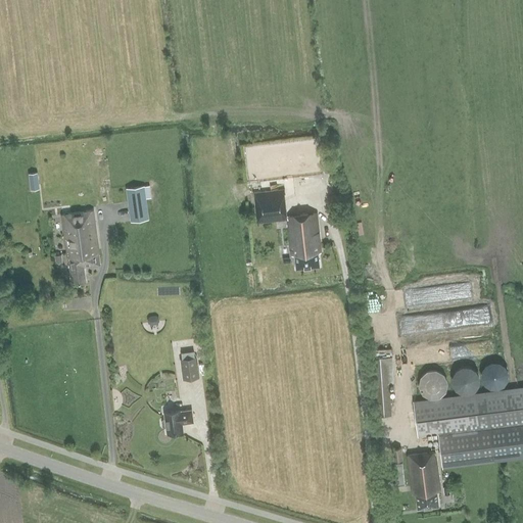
[(39,184),(37,173),(30,174),(31,185),(39,184)]
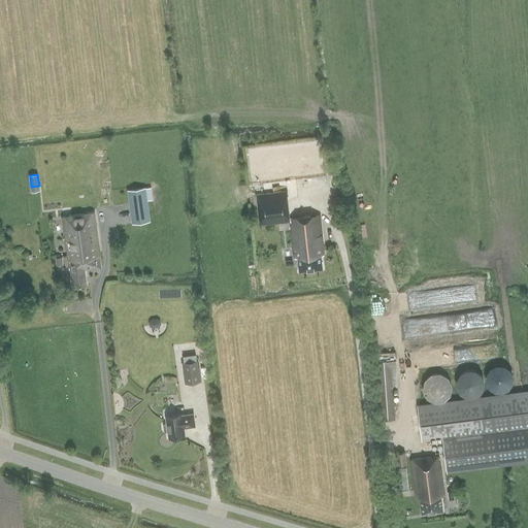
[(291,219),(288,192),(286,180),(262,183),(263,190),(256,190),(260,225),(291,222),(295,259),(297,259),(299,271),(323,269),(322,256),(324,256),(320,216),(291,219)]
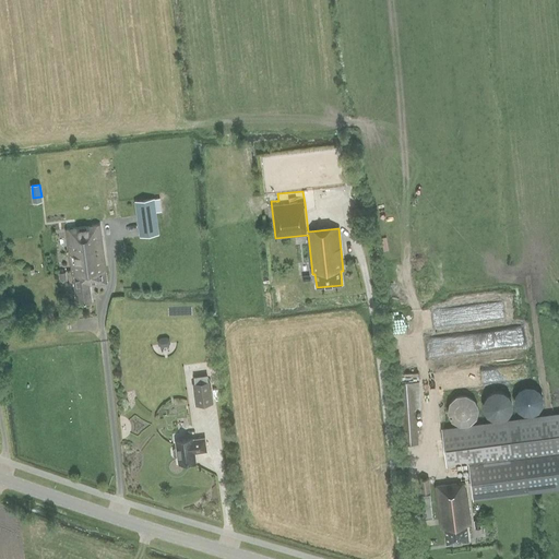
[(156,212),(162,212),(159,199),(137,201),(142,237),(159,235),(156,212)]
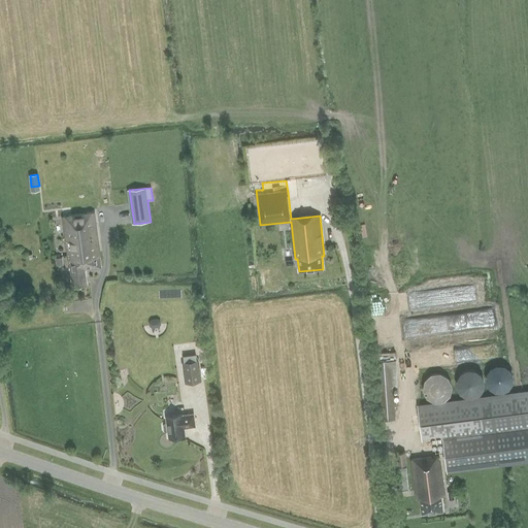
[(94,213),(62,217),(68,264),(70,264),(72,286),(87,285),(85,269),(100,267),(94,213)]
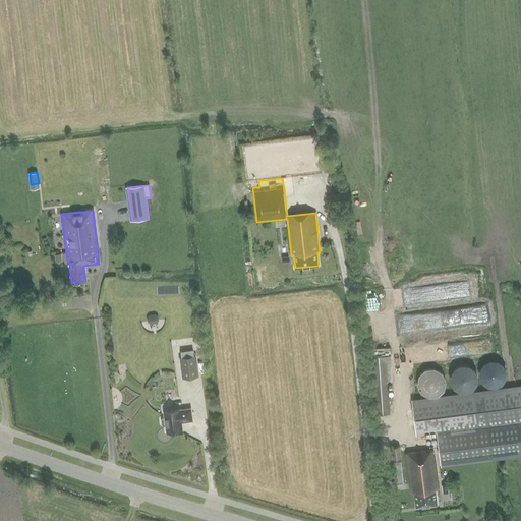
[(156,315),(150,316),(147,320),(148,323),(151,325),(157,324),(160,321),(160,317),(156,315)]
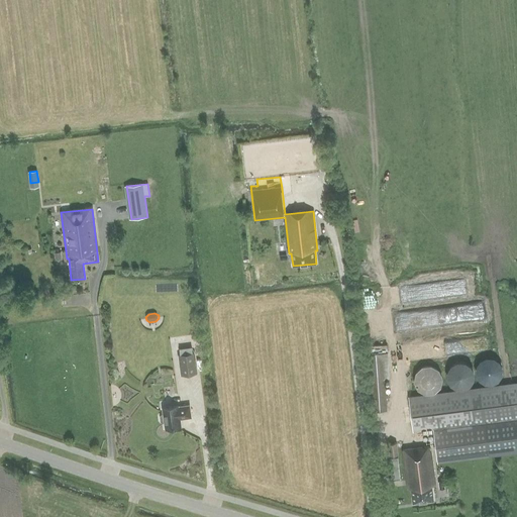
[(386,410),(385,379),(383,352),(369,353),(373,411),(386,410)]
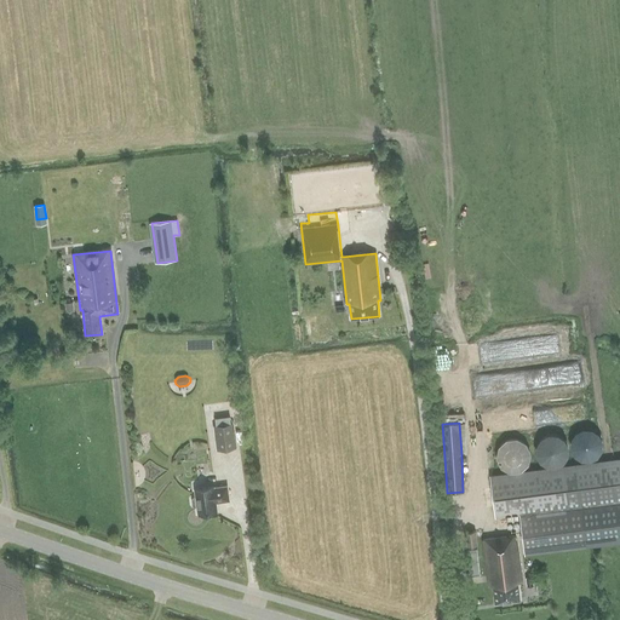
[(242,442),(241,429),(234,430),(234,424),(214,426),(218,451),(236,447),(236,443),(242,442)]
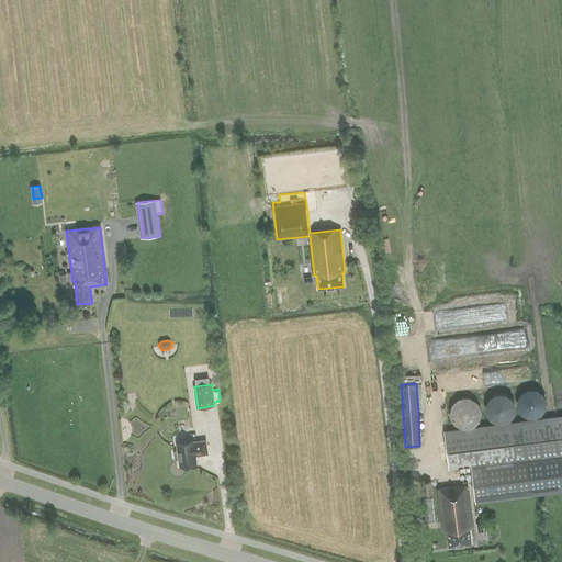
[(520,396),(518,404),(520,412),(526,417),(534,418),(540,416),(544,411),(547,404),(546,398),(541,392),(535,390),(527,391),(520,396)]
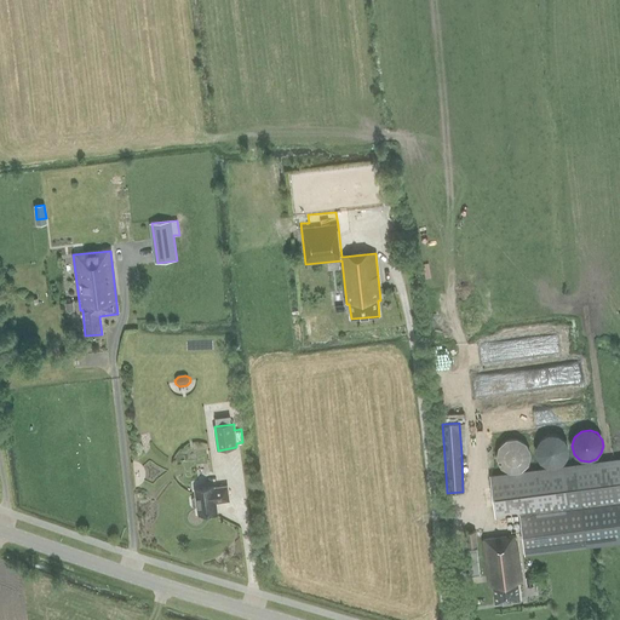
[(540,438),(537,446),(537,455),(540,463),(547,468),(556,468),(564,464),(569,457),(569,448),(566,440),(558,435),(549,435),(540,438)]
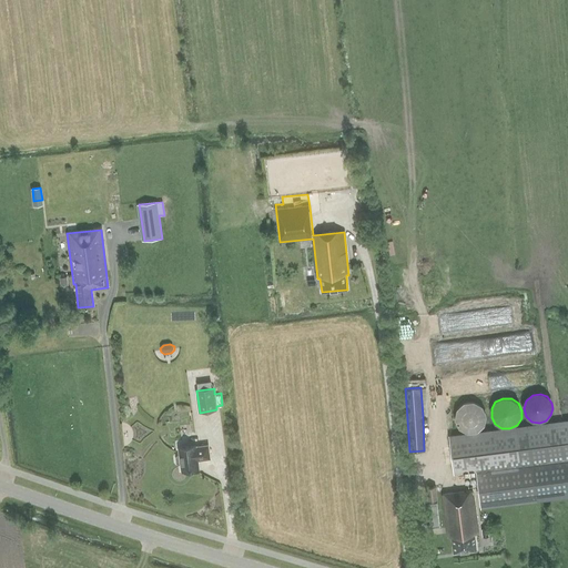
[(470,402),(468,402),(466,403),(464,404),(462,405),(459,406),(458,408),(457,411),(456,413),(456,416),(456,418),(456,421),(457,423),(458,425),(460,427),(463,428),(465,429),(467,430),(469,430),(473,430),(475,430),(477,429),(479,428),(482,426),(483,424),(484,422),(485,419),(485,417),(485,415),(484,412),(483,409),(482,407),(480,406),(478,404),(476,403),(474,402),(470,402)]
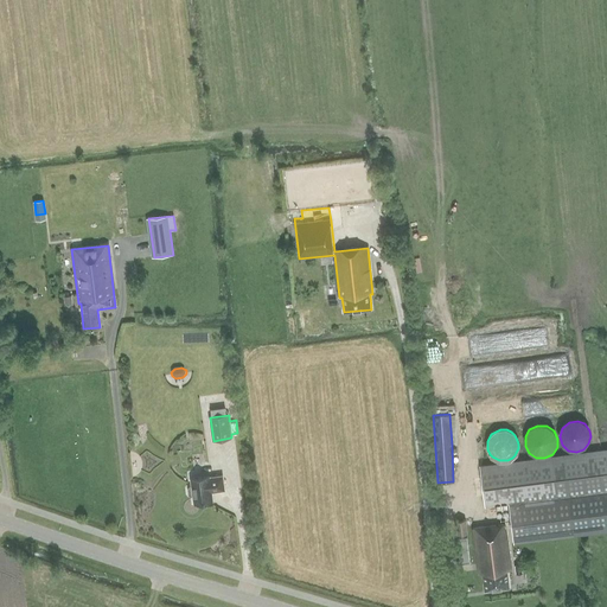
[(490,503),(508,500),(513,543),(572,536),(606,531),(606,449),(485,466),(490,503)]
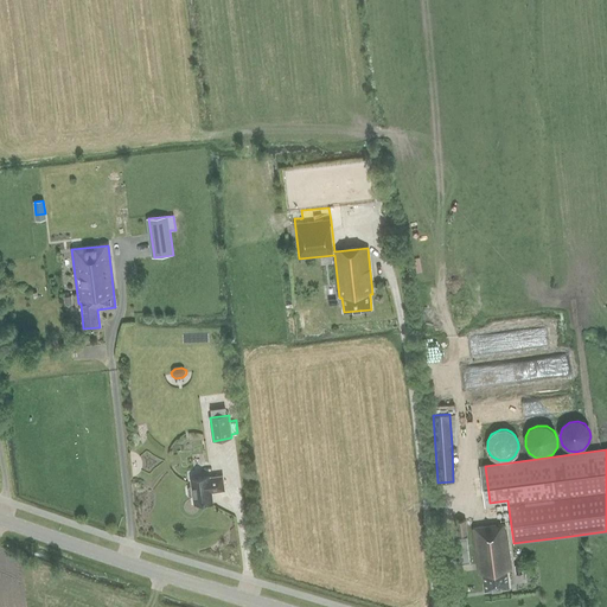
[(192,487),(190,487),(189,490),(189,496),(191,497),(193,497),(195,504),(213,502),(212,491),(215,491),(217,491),(225,491),(223,475),(210,478),(210,477),(191,479),(192,487)]
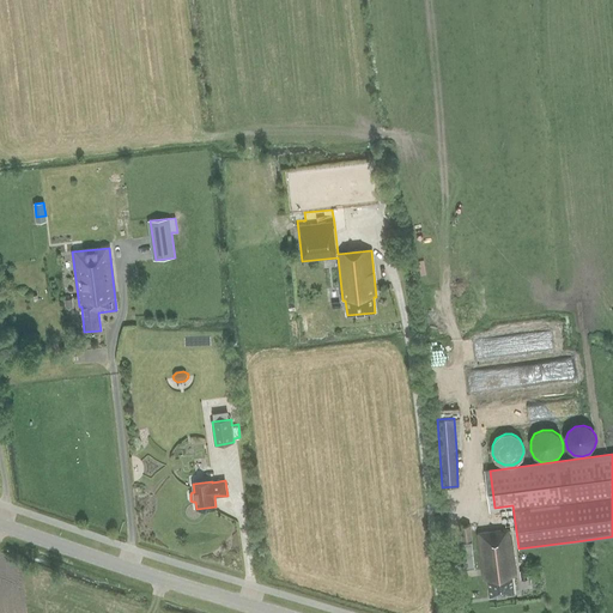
[(461,541),(472,540),(469,526),(460,527),(461,541)]
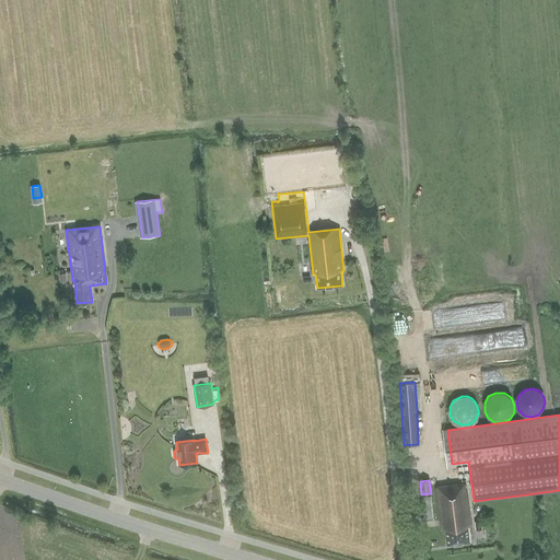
[(468,526),(471,525),(466,485),(435,489),(442,529),(445,529),(447,545),(470,541),(468,526)]
